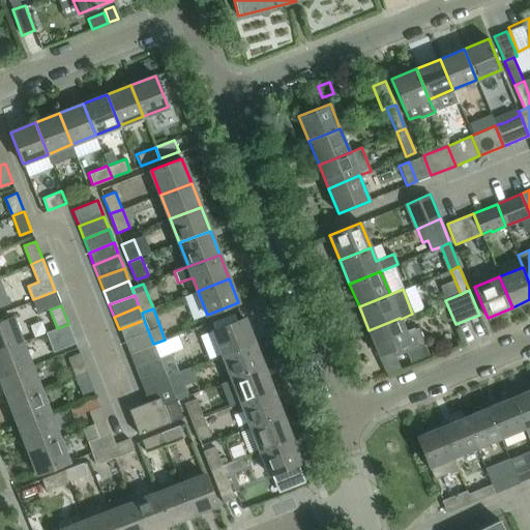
[(0,321),(0,350),(22,342),(12,317),(0,321)]
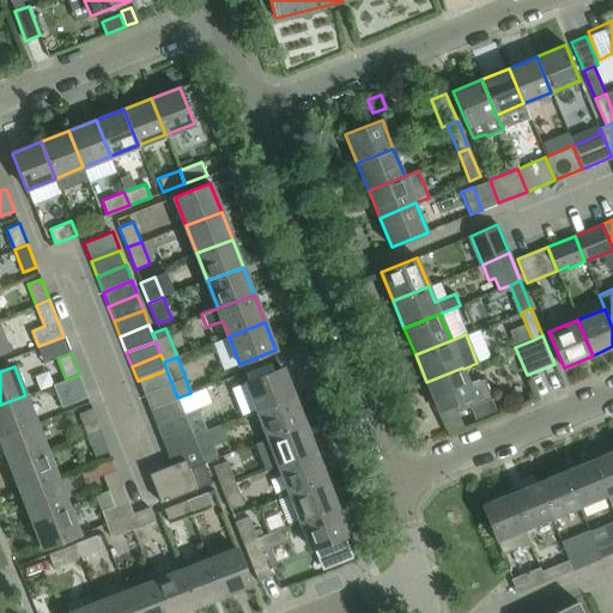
[(246,382),(256,410),(293,396),(283,368),(246,382)]
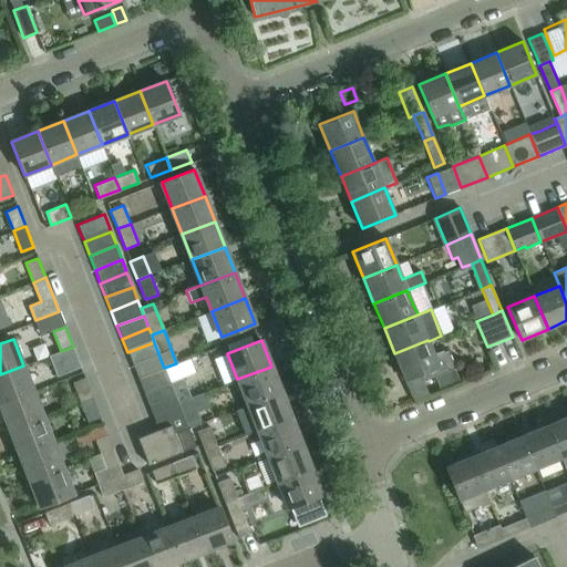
[(434,357),(429,341),(428,340),(394,353),(405,381),(421,374),(423,381),(455,368),(447,351),(434,357)]
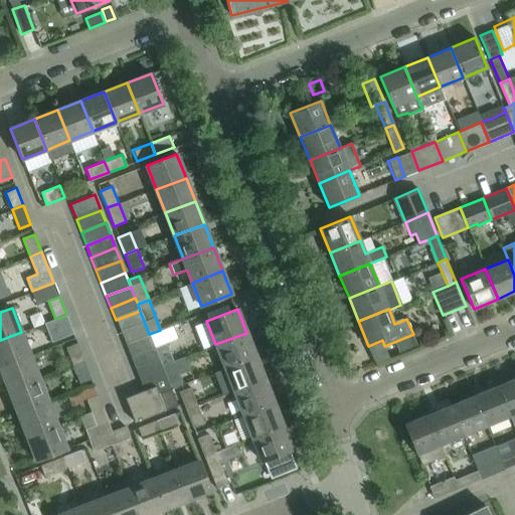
[(145,324),(140,311),(116,320),(121,333),(145,324)]
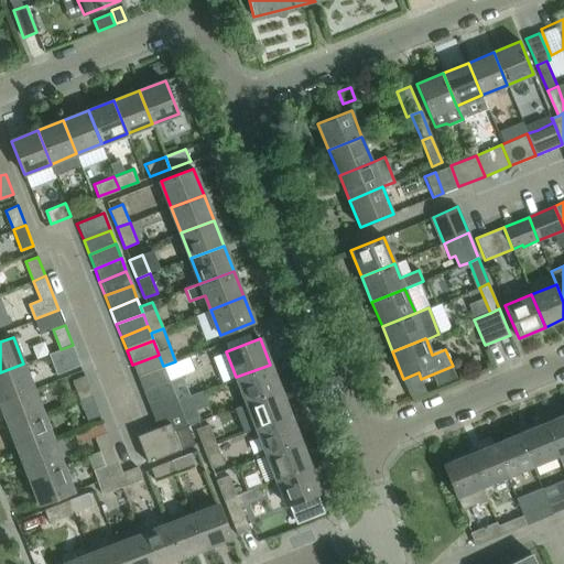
[(80,366),(73,345),(61,349),(50,354),(57,375),(80,366)]
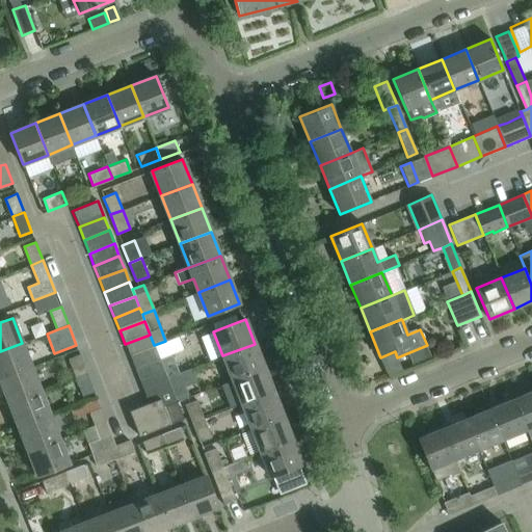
[(154,345),(150,335),(125,344),(130,356),(155,347),(154,345)]
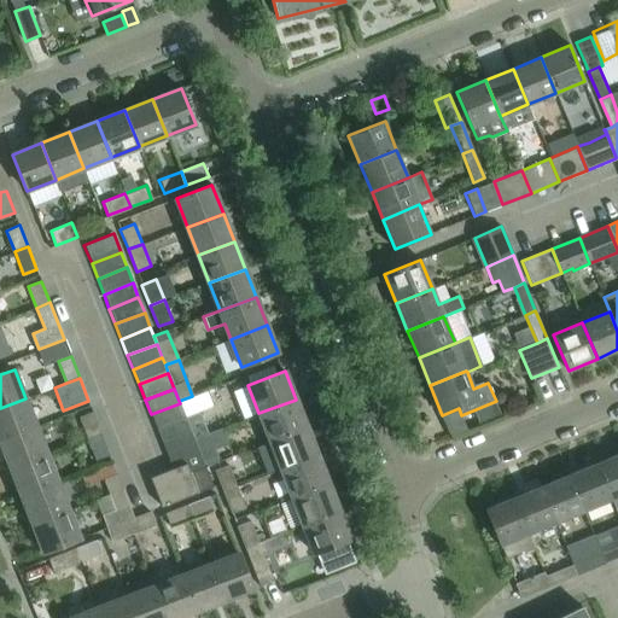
[(0,439),(36,426),(25,398),(0,408),(0,439)]
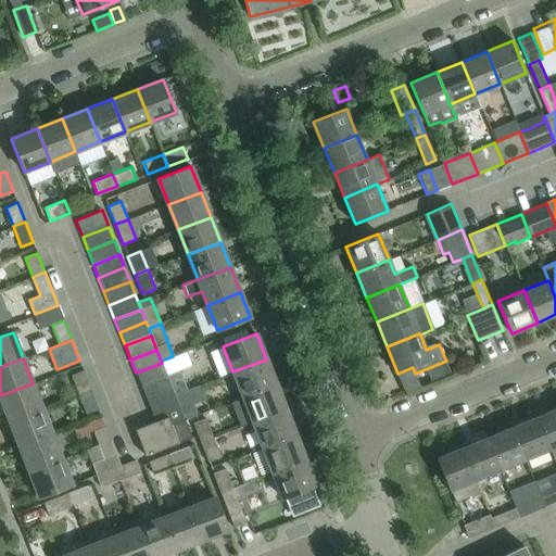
[(276,384),(266,359),(232,371),(242,397),(276,384)]
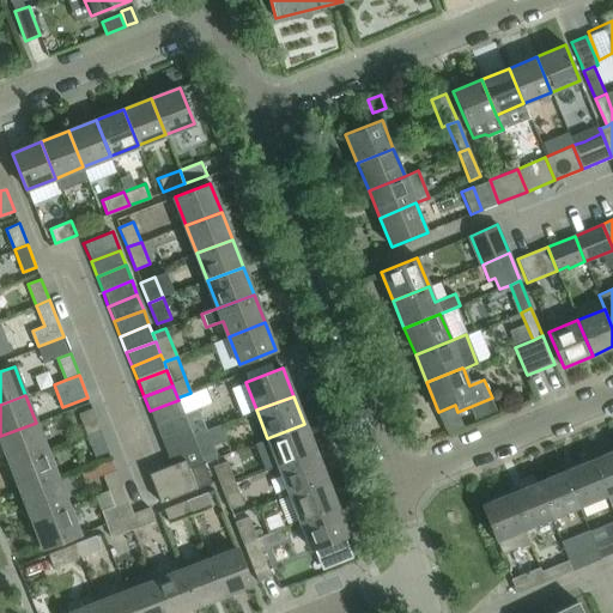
[(184,414),(178,400),(150,411),(156,426),(184,414)]
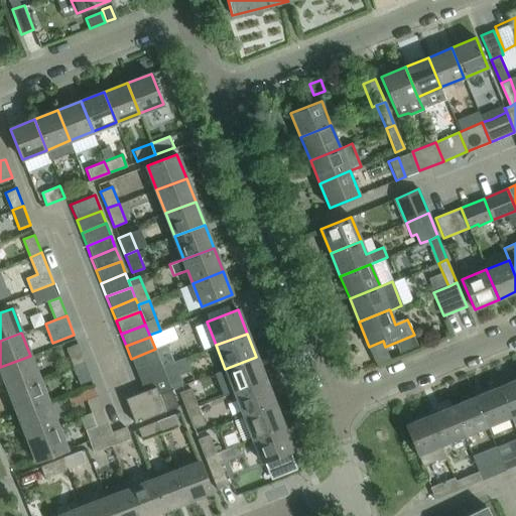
[(66,347),(73,366),(84,362),(77,343),(66,347)]
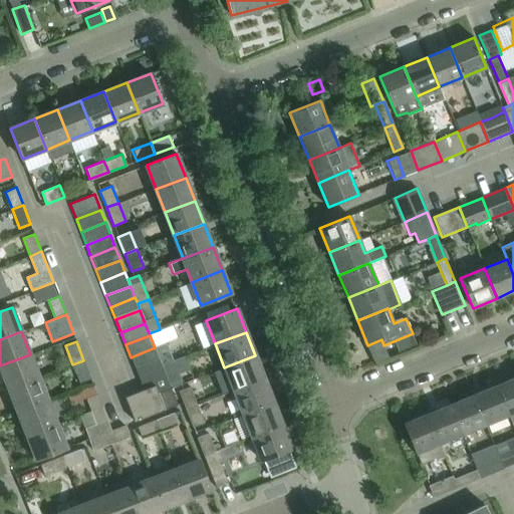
[(159,358),(162,365),(172,360),(165,343),(155,347),(159,358)]
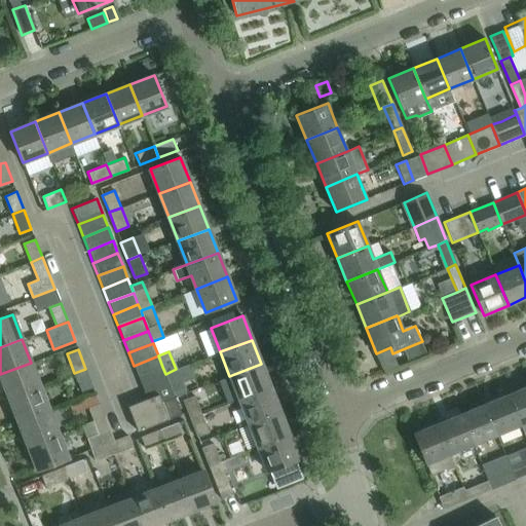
[(162,367),(158,355),(134,366),(138,377),(162,367)]
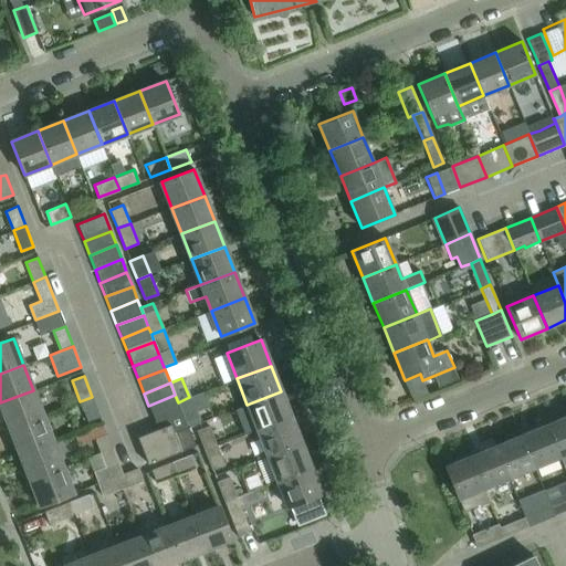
[(43,416),(33,390),(0,402),(0,404),(10,429),(43,416)]
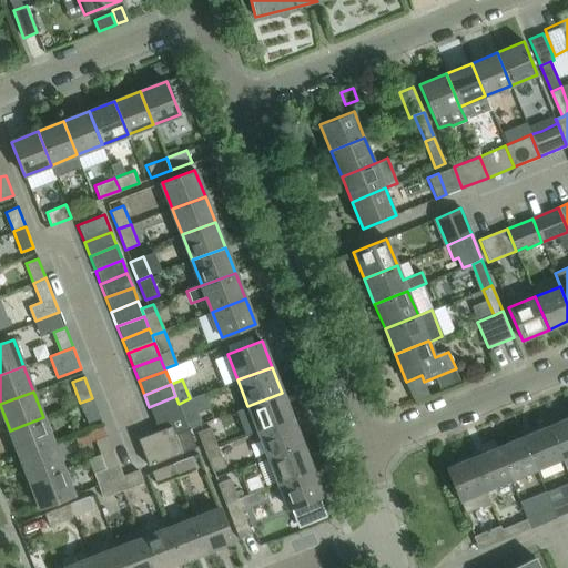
[(292,418),(282,393),(247,406),(257,430),(292,418)]
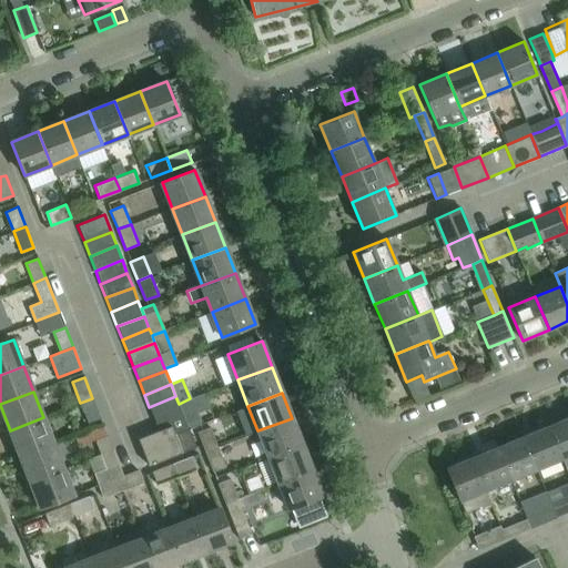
[(203,394),(190,398),(179,404),(181,409),(186,424),(198,419),(194,411),(206,405),(203,394)]
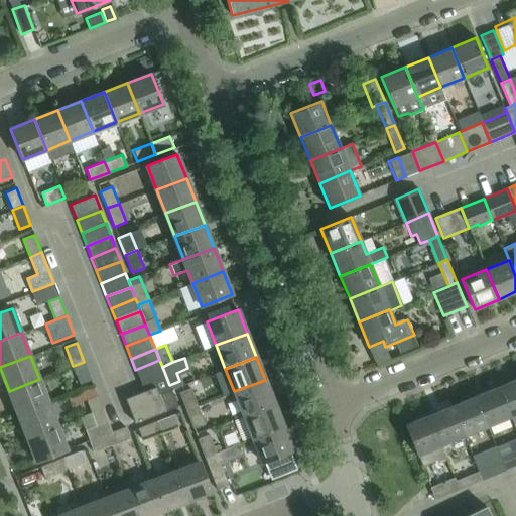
[(139,381),(164,372),(162,367),(159,360),(135,370),(139,381)]
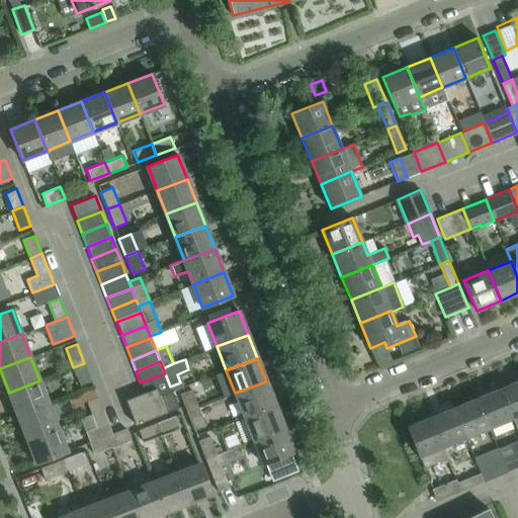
[(91,380),(84,363),(73,367),(80,384),(91,380)]
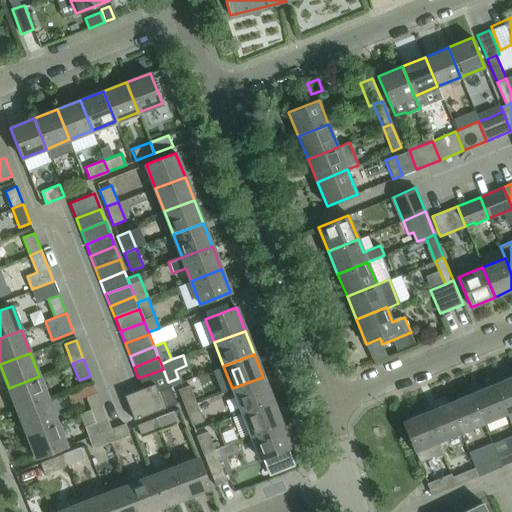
[(170,387),(168,382),(163,369),(138,378),(143,390),(153,386),(156,392),(170,387)]
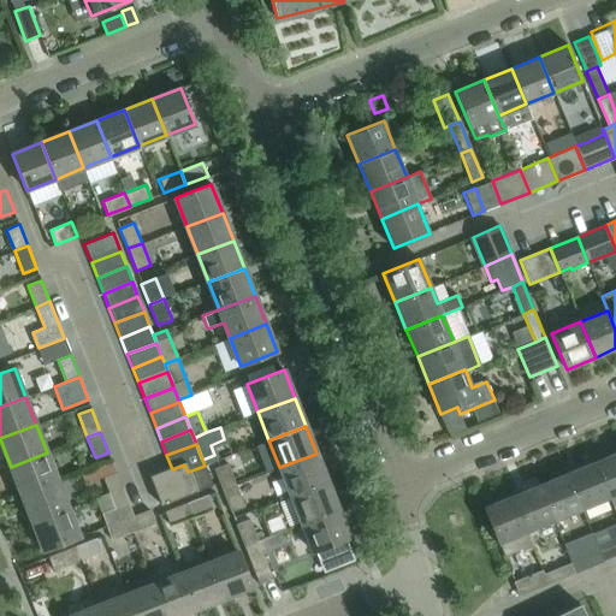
[(58,480),(47,452),(11,467),(21,493),(58,480)]
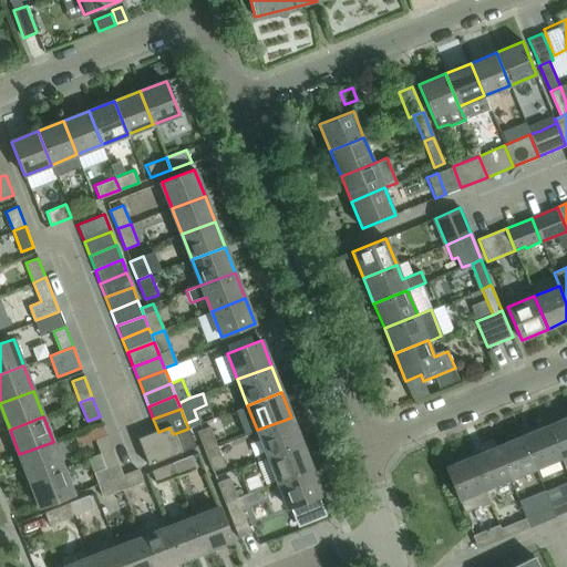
[(566,455),(566,416),(546,425),(560,459),(566,455)]
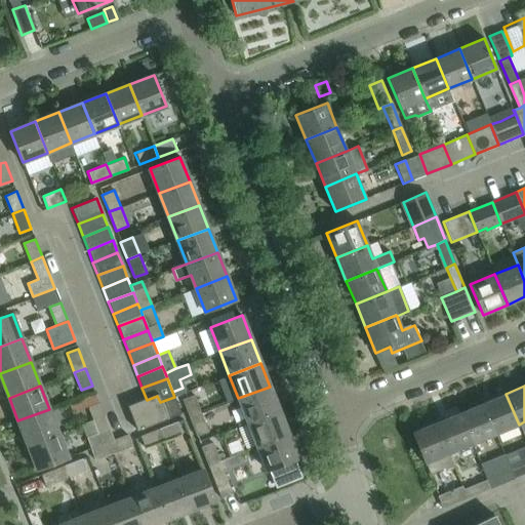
[(279,410),(270,387),(238,398),(248,422),(279,410)]
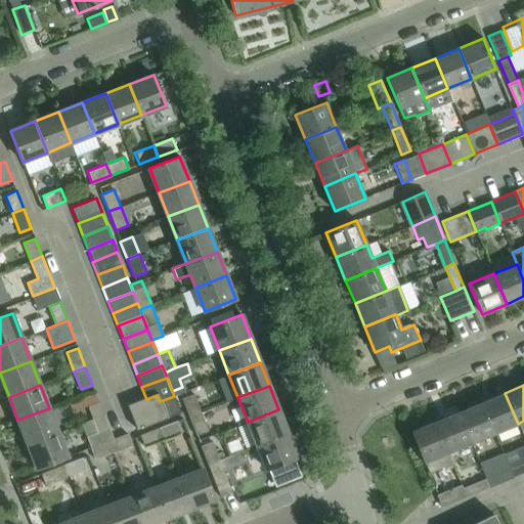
[(87,405),(92,419),(103,415),(94,392),(70,402),(73,411),(87,405)]
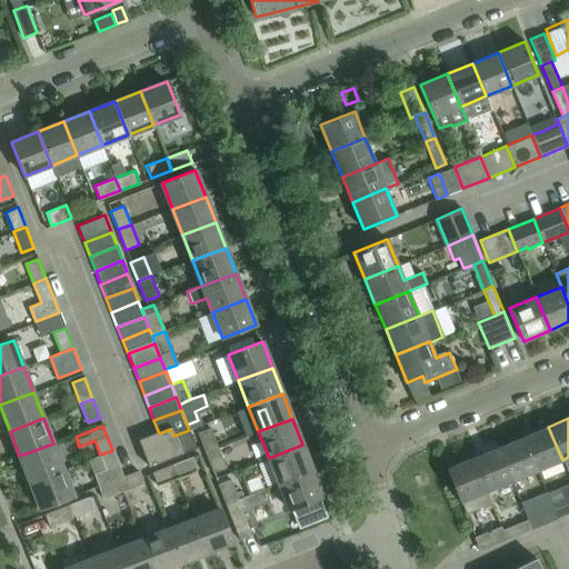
[(198,431),(206,451),(219,447),(211,427),(198,431)]
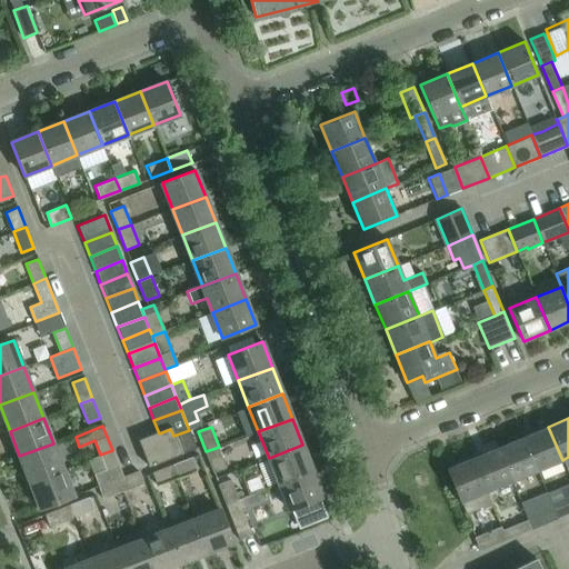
[(562,460),(548,427),(522,438),(537,471),(562,460)]
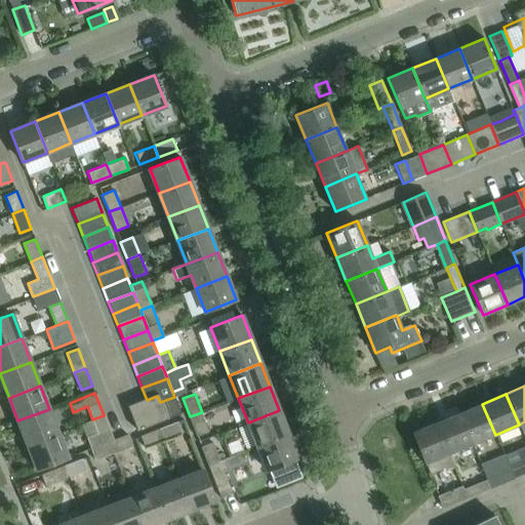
[(167,420),(160,402),(157,396),(147,400),(127,407),(137,432),(167,420)]
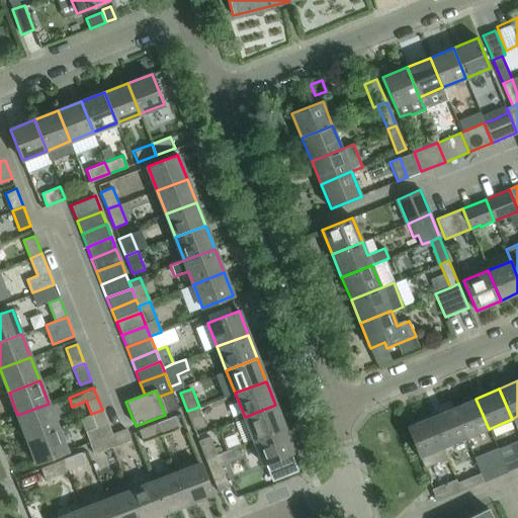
[(179,410),(172,392),(158,397),(165,415),(179,410)]
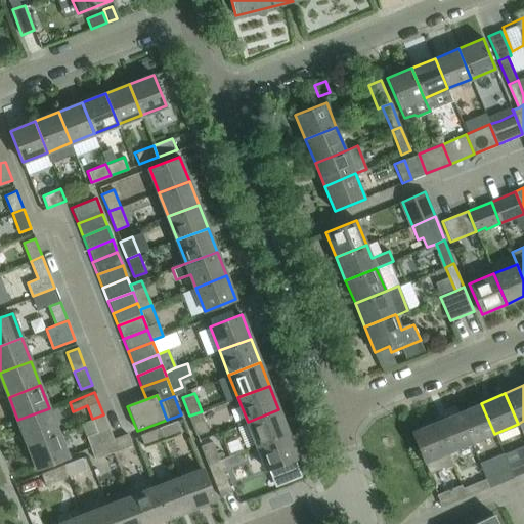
[(494,434),(481,403),(459,412),(471,443),(494,434)]
